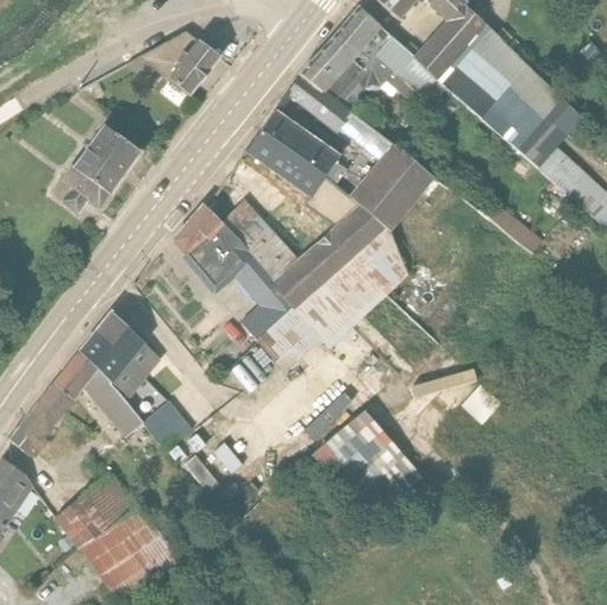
[(414,56),(449,87),(606,228),(606,191),(556,146),(583,118),(467,2),(464,0),(376,0),(398,23),(417,0),(426,0),(430,2),(429,5),(445,20),(414,56)]
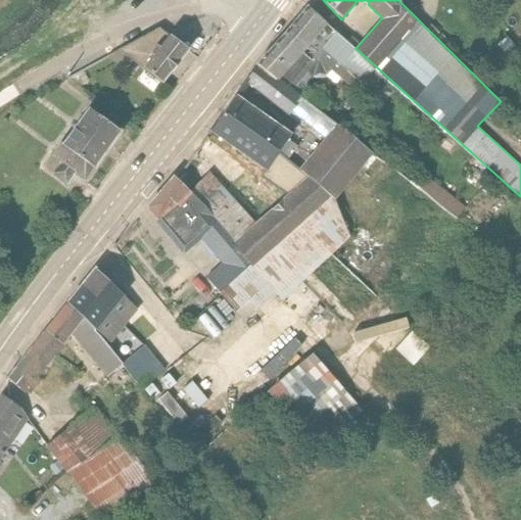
[(257,63),(297,94),(314,76),(317,78),(321,78),(325,77),(327,75),(336,83),(341,77),(356,90),(358,86),(368,95),(385,75),(356,48),(309,5),(291,27),(257,63)]
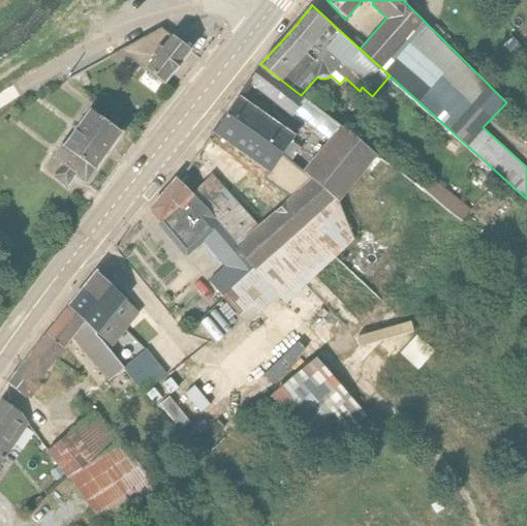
[(122,48),(110,55),(128,68),(134,59),(163,83),(191,49),(173,34),(161,27),(122,48)]
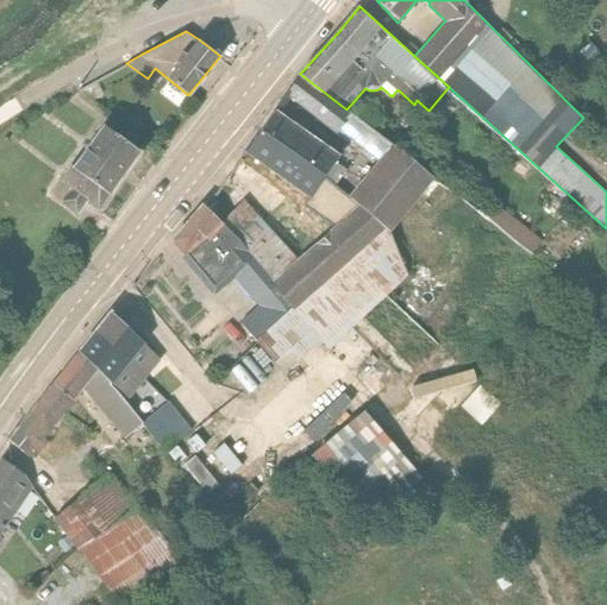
[(389,229),(389,228),(435,177),(346,109),(300,74),(288,92),(376,162),(349,195),(389,229)]
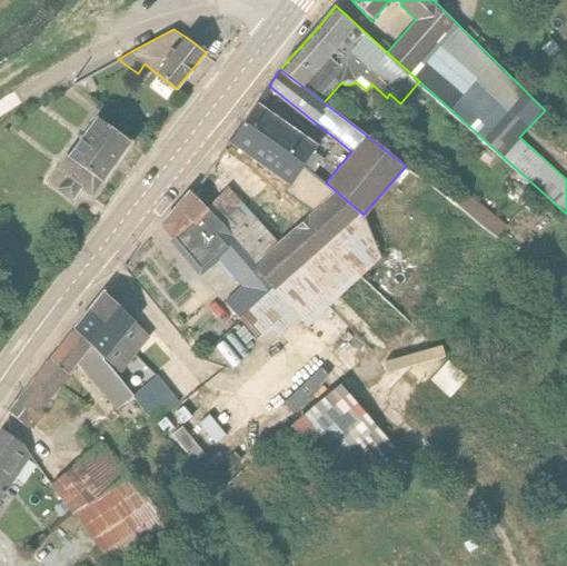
[(76,82),(77,82),(89,91),(98,86),(91,73),(76,82)]
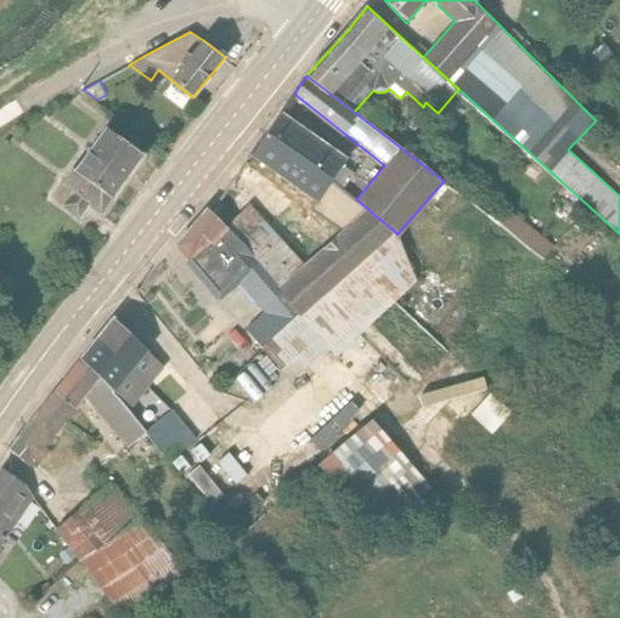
[(332,180),(343,165),(348,159),(281,113),(266,132),(332,180)]
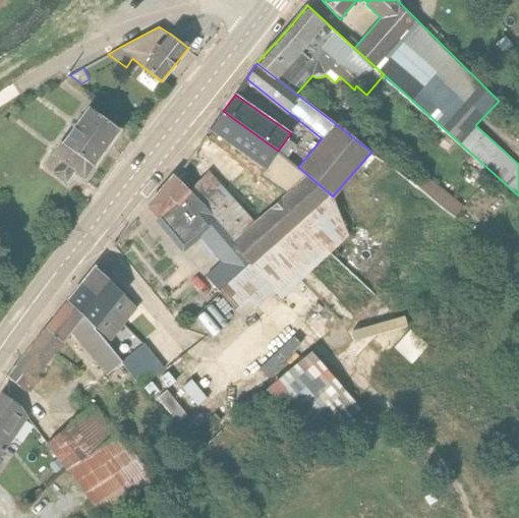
[(61,139),(44,164),(69,182),(76,173),(84,179),(120,129),(90,106),(63,141),(61,139)]
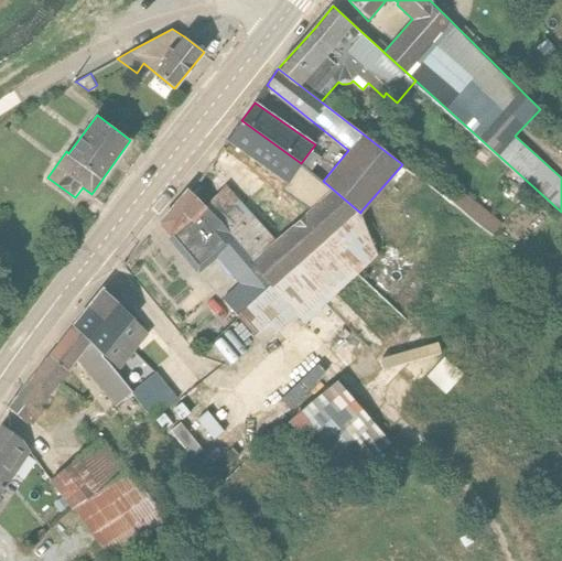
[(223,223),(236,238),(254,258),(250,261),(270,284),(237,314),(263,344),(296,313),(305,322),(378,254),(360,212),(360,213),(323,181),(301,163),(241,120),(229,139),(289,181),(282,190),(309,208),(276,238),(227,184),(211,200),(196,184),(191,191),(223,223)]
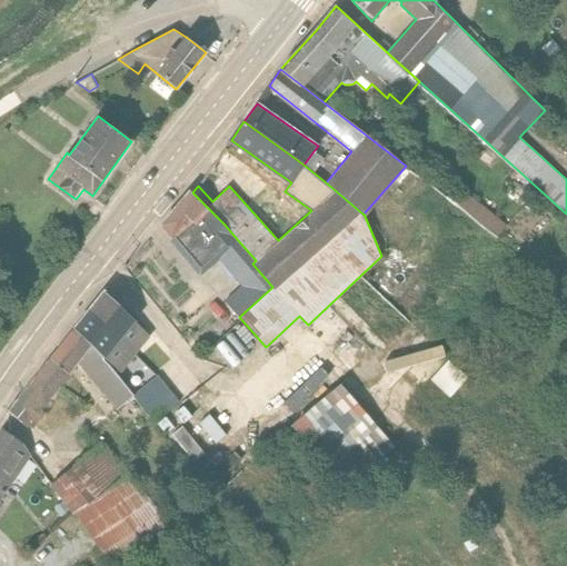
[(453,200),(497,236),(507,224),(463,188),(453,200)]
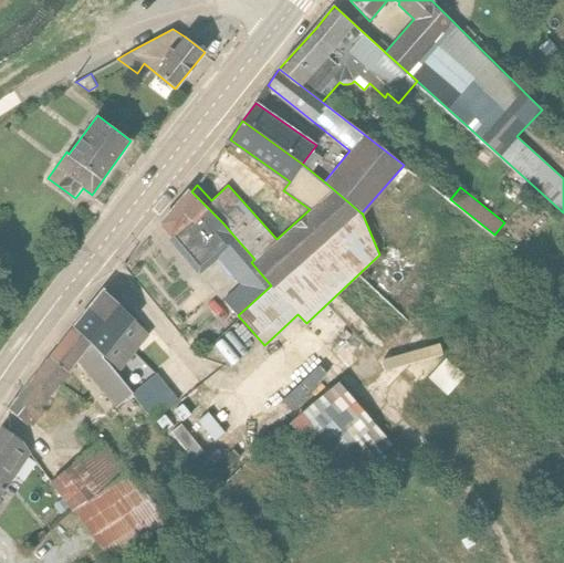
[(191,191),(189,189),(160,223),(199,271),(217,256),(237,239),(223,223),(191,191)]
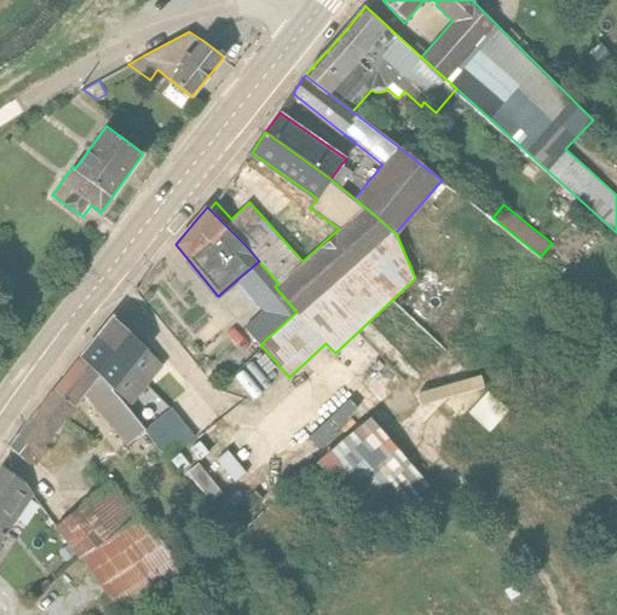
[(98,335),(146,387),(163,365),(113,317),(98,335)]
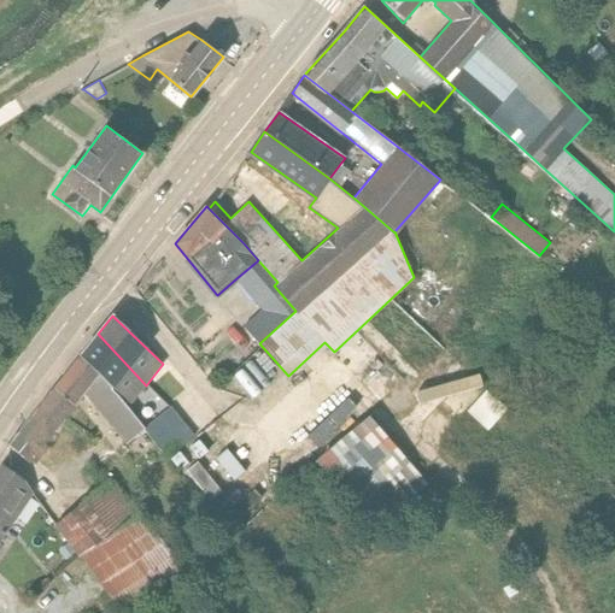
[(81,354),(128,407),(146,385),(98,334),(81,354)]
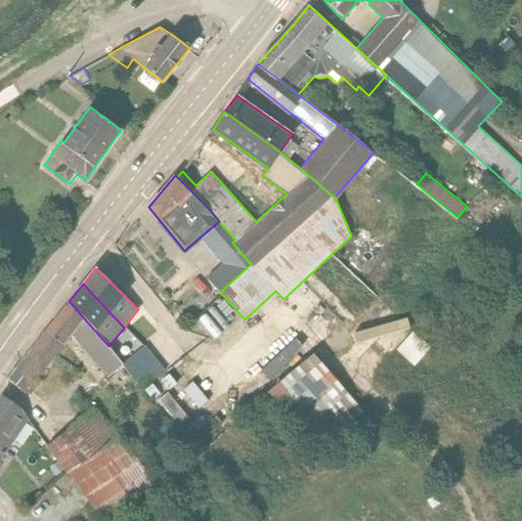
[(46,329),(63,345),(72,334),(107,377),(124,363),(109,346),(69,301),(46,329)]
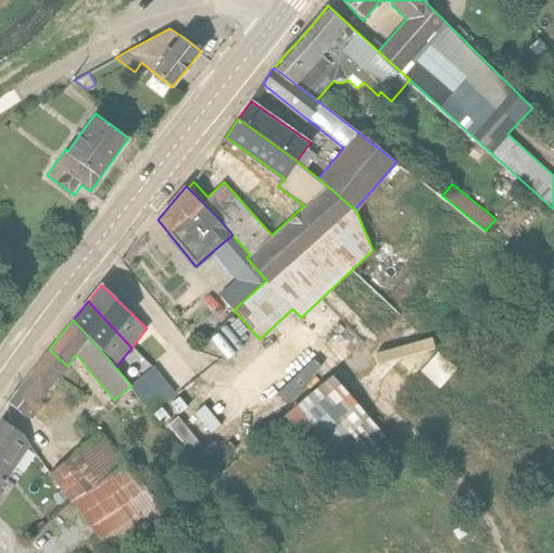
[(67,366),(49,349),(27,377),(20,387),(9,401),(28,416),(34,417),(41,406),(38,404),(67,366)]
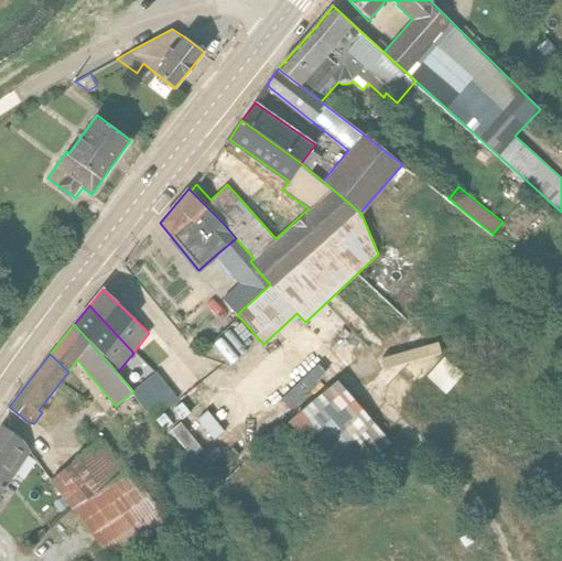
[(444,356),(427,375),(446,392),(465,374),(444,356)]
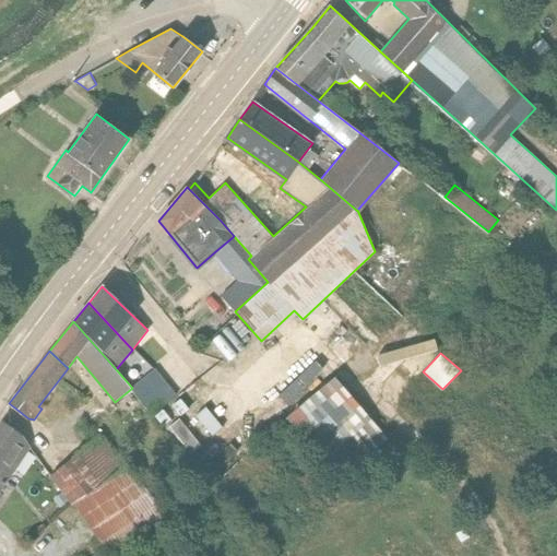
[(155,367),(132,388),(142,400),(166,381),(155,367)]
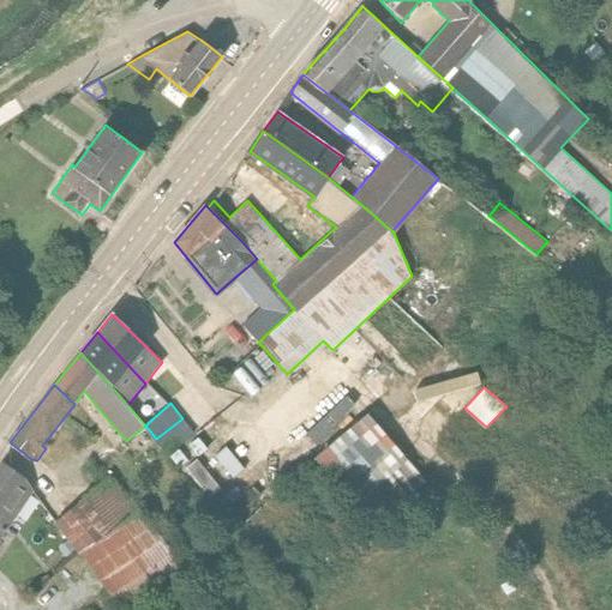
[(315,458),(372,525),(426,481),(367,414),(315,458)]
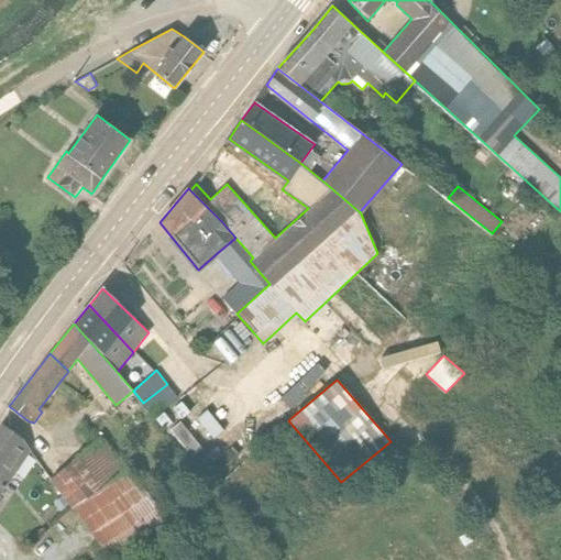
[(167,384),(143,403),(155,415),(177,397),(167,384)]
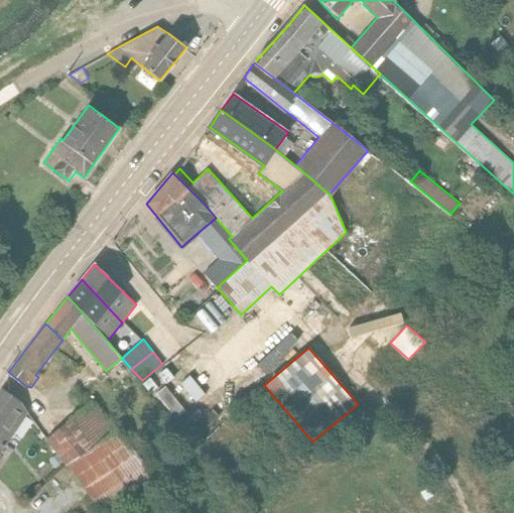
[(0,390),(0,454),(28,412),(20,400),(2,387),(0,390)]
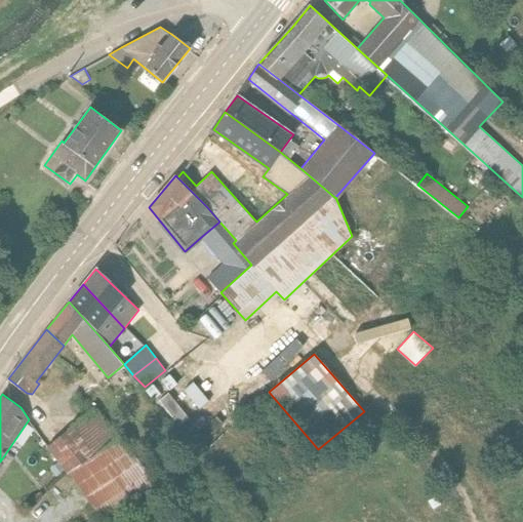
[(68,473),(119,438),(94,408),(46,446),(68,473)]
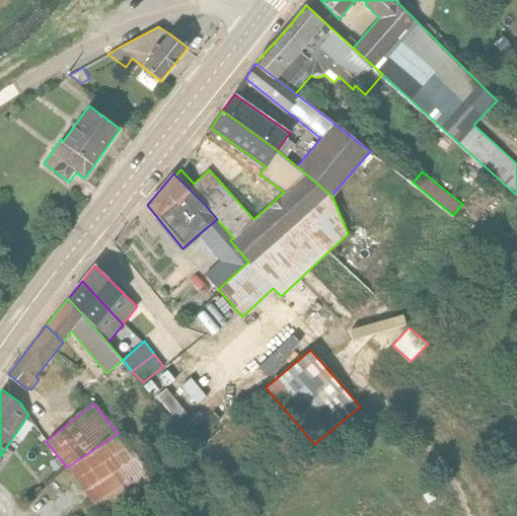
[(118,433),(67,467),(101,513),(155,478),(118,433)]
